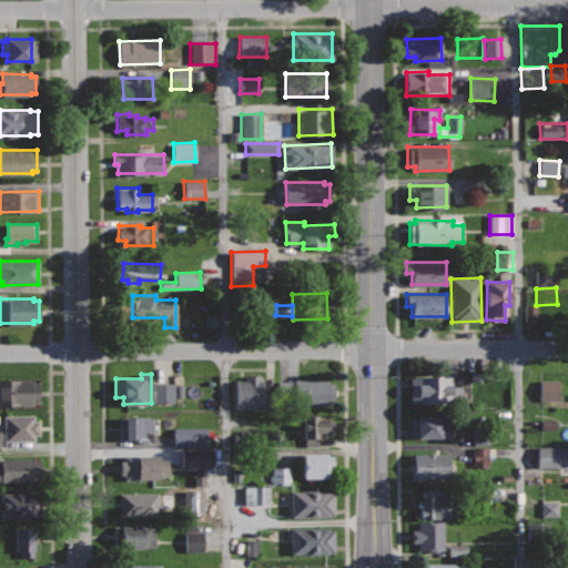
[(261,375),(244,375),(244,381),(236,381),(236,407),(265,407),(265,379),(261,379),(261,375)]
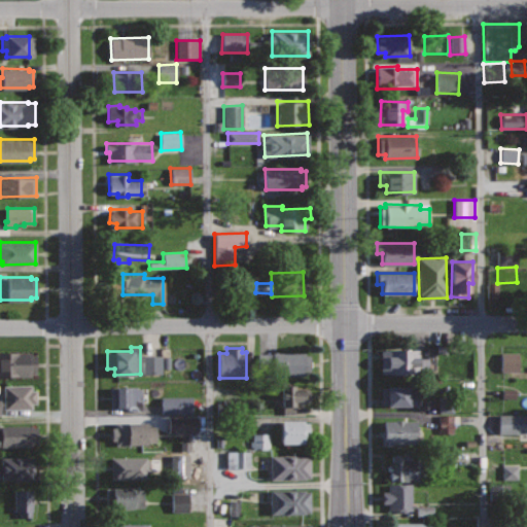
[(418,348),(380,349),(380,374),(428,373),(427,357),(418,357),(418,348)]
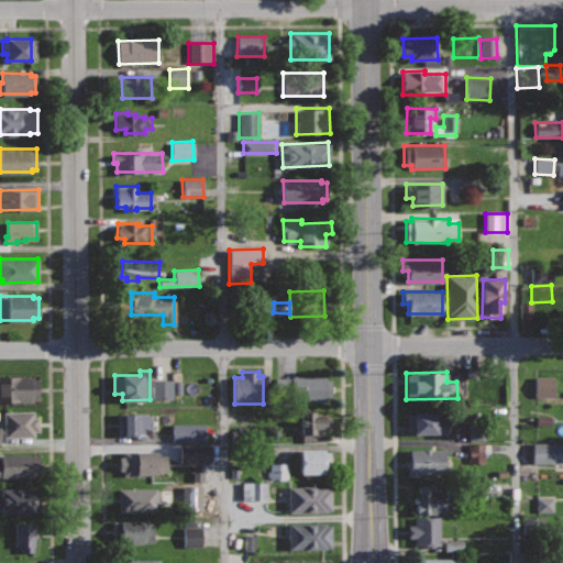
[(33,375),(0,375),(0,400),(37,400),(37,378),(33,378),(33,375)]
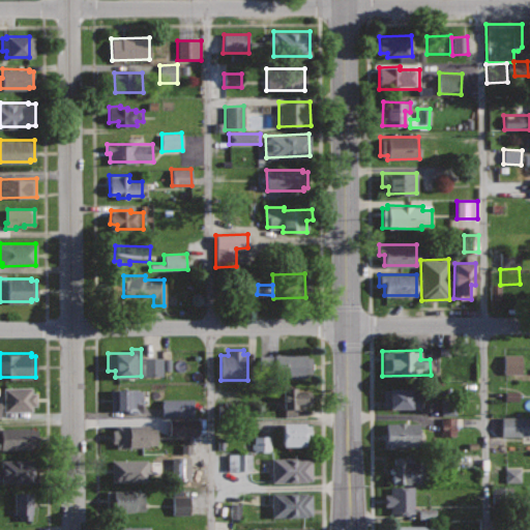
[(306,354),(260,354),(259,377),(312,377),(313,356),(306,356),(306,354)]
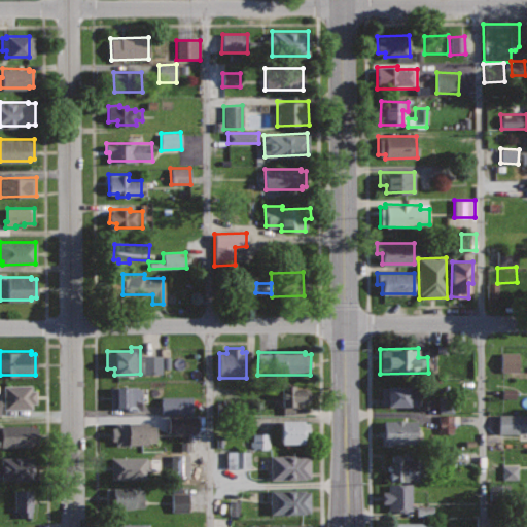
[(500,372),(518,372),(518,352),(500,352),(500,372)]
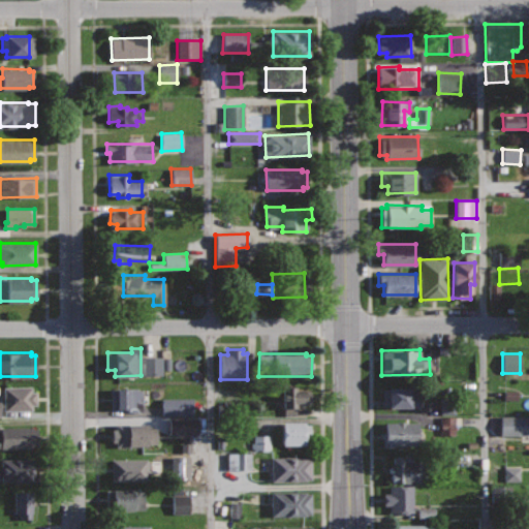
[(142,375),(161,375),(161,356),(142,356),(142,375)]
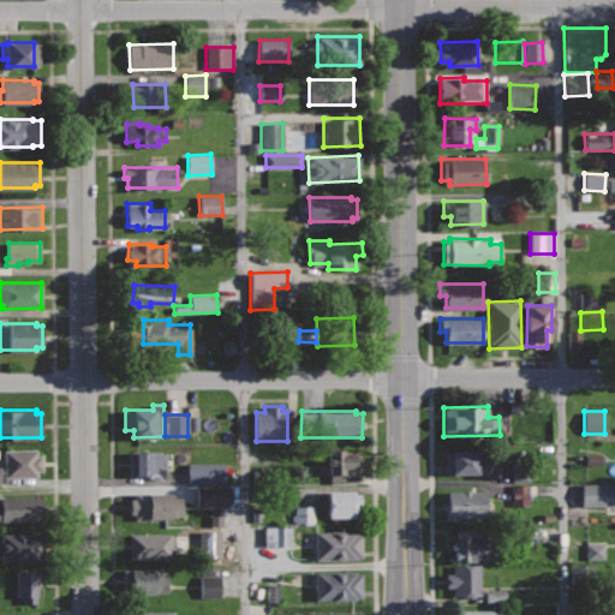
[(36,449),(4,449),(5,477),(36,476),(36,471),(42,471),(42,455),(36,455),(36,449)]
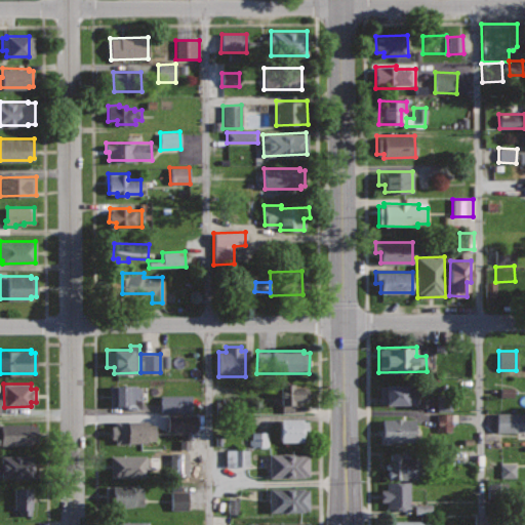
[(142,384),(112,384),(112,404),(127,404),(127,408),(142,408),(142,384)]
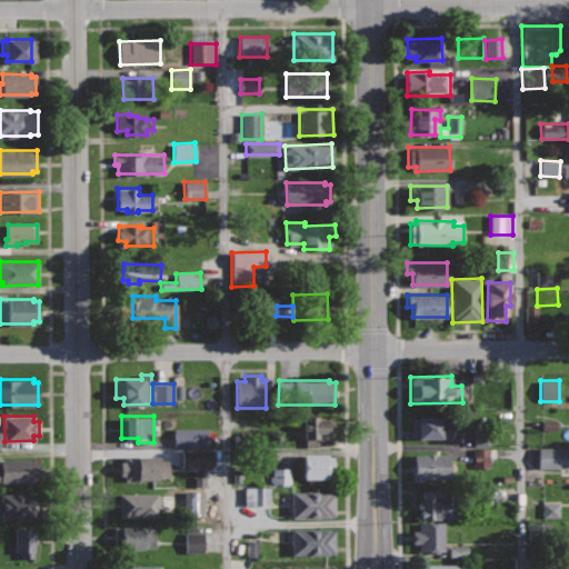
[(319,416),(305,416),(305,447),(319,447),(318,435),(329,433),(328,419),(319,419),(319,416)]
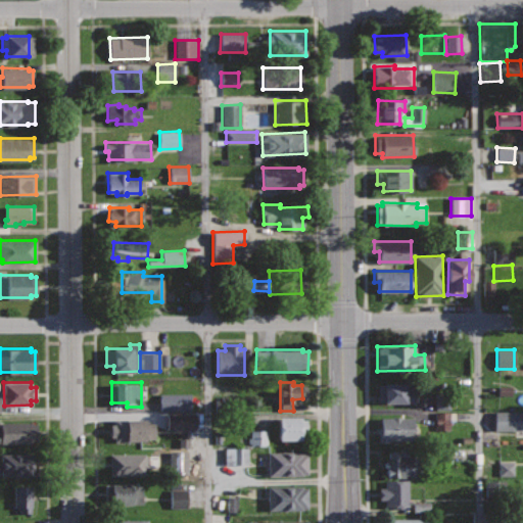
[(414,383),(378,383),(378,401),(414,401),(414,383)]
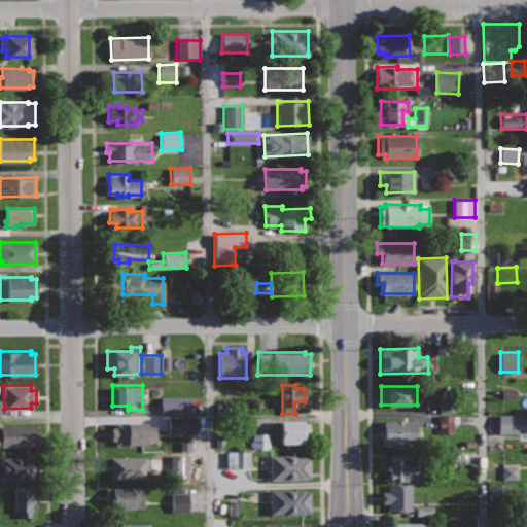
[(515,388),(502,388),(501,398),(515,398),(515,388)]
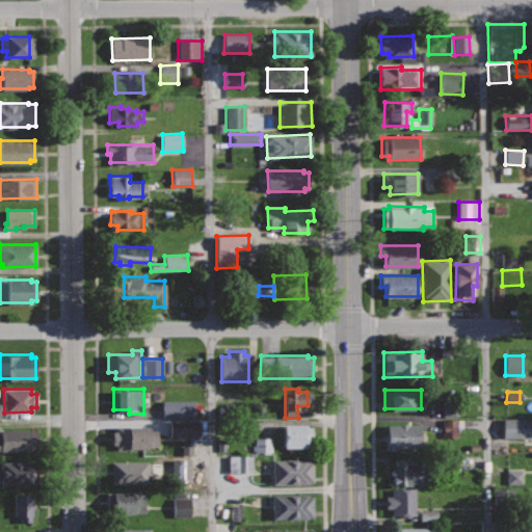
[(162,418),(193,417),(192,400),(162,401),(162,418)]
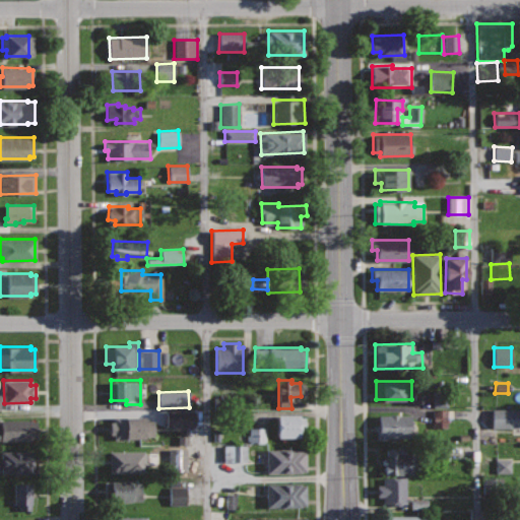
[(432,407),(447,407),(447,393),(432,393),(432,407)]
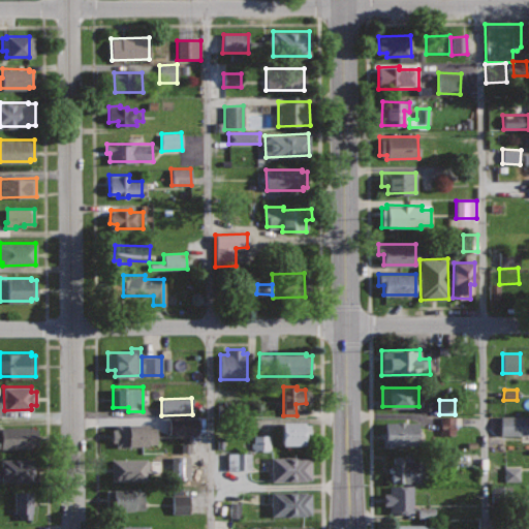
[(528,436),(528,415),(500,416),(500,436),(528,436)]
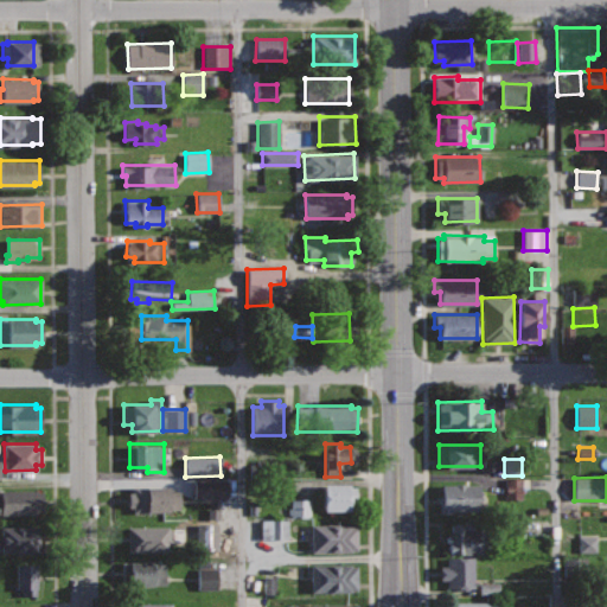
[(504,499),(522,499),(522,478),(505,478),(504,499)]
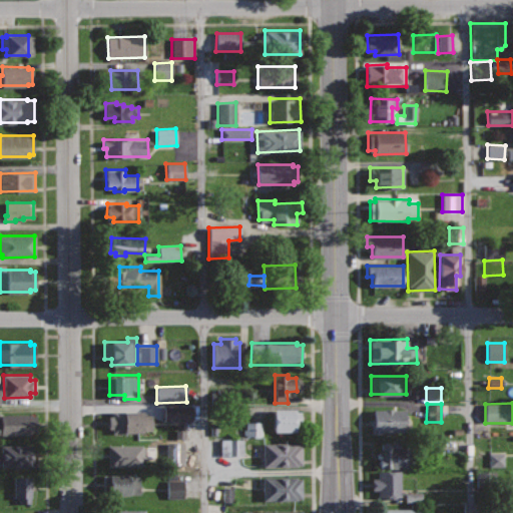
[(190,421),(190,406),(164,406),(163,421),(190,421)]
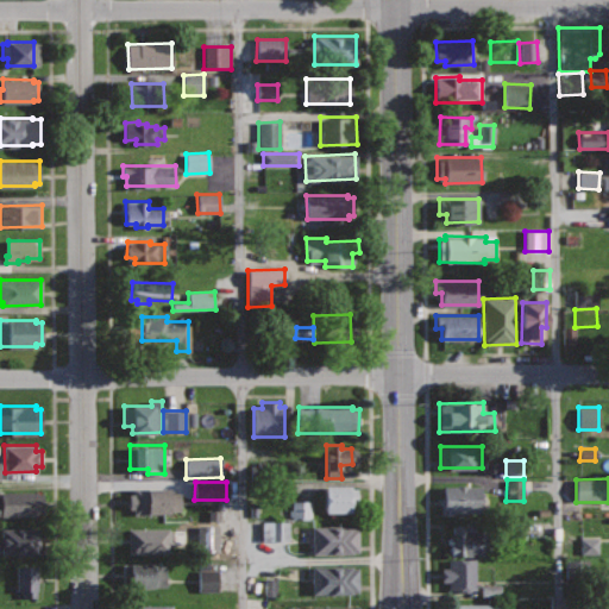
[(350,485),(324,487),(324,512),(358,510),(358,488),(350,488),(350,485)]
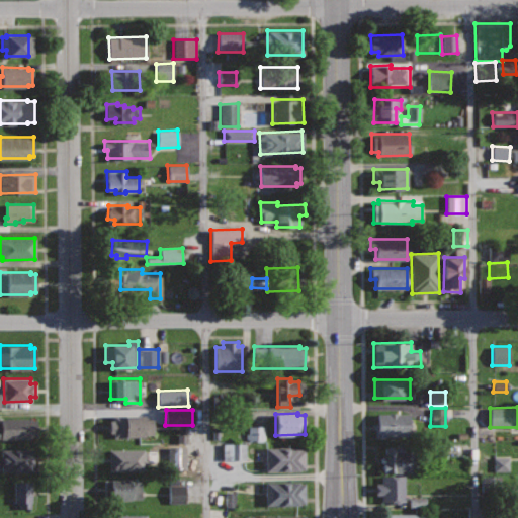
[(410,413),(377,413),(377,422),(373,422),(373,438),(385,438),(385,435),(409,436),(410,413)]
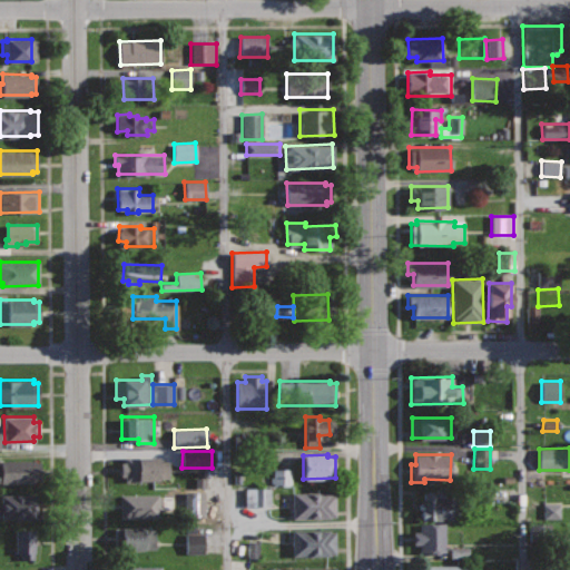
[(159,455),(125,457),(125,462),(119,462),(120,475),(125,475),(126,480),(158,479),(158,478),(167,477),(167,460),(159,460),(159,455)]
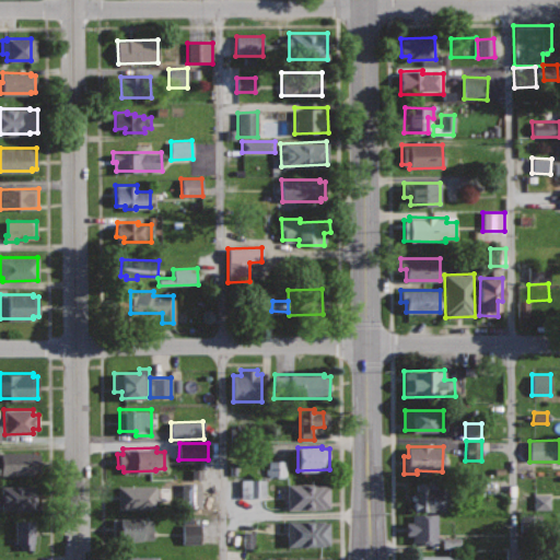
[(39,451),(0,451),(0,474),(39,474),(39,451)]
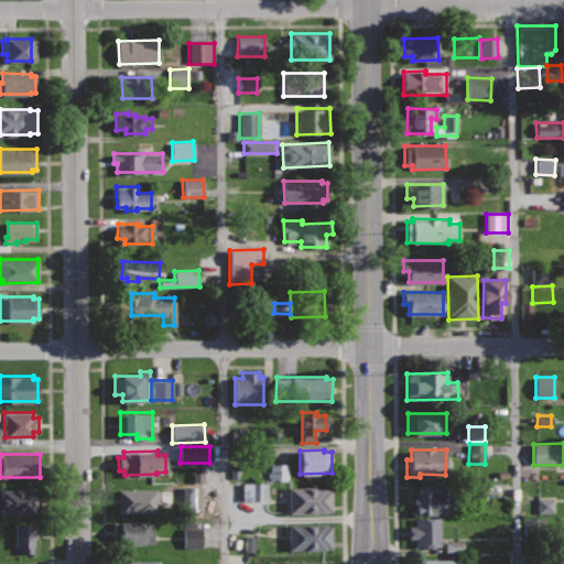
[(269,479),(288,480),(288,465),(269,464),(269,479)]
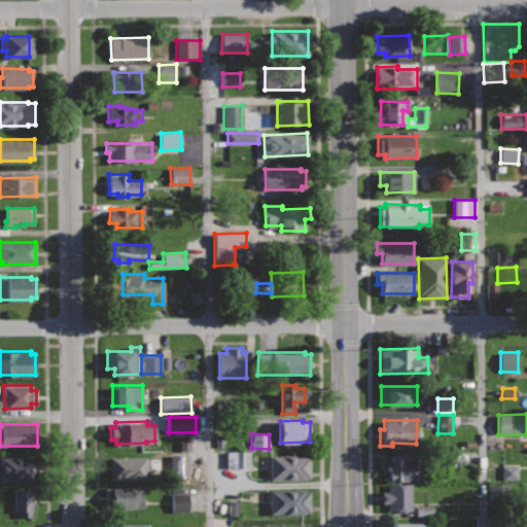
[(250,451),(226,451),(226,467),(249,467),(250,451)]
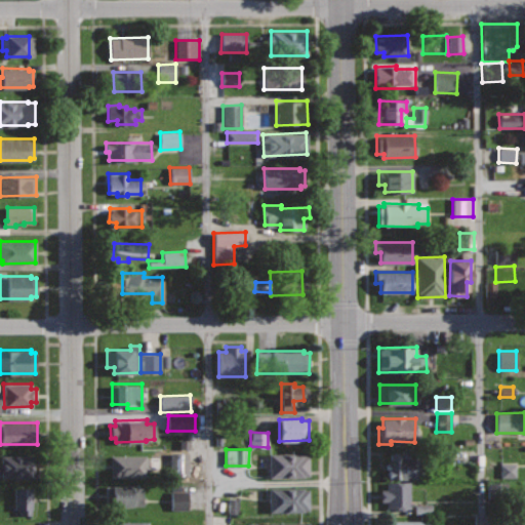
[(309,452),(270,453),(270,476),(309,476),(309,452)]
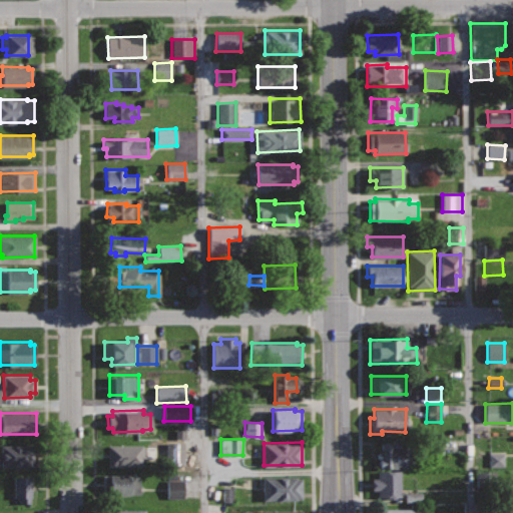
[(392,442),(380,442),(380,468),(410,468),(409,447),(392,447),(392,442)]
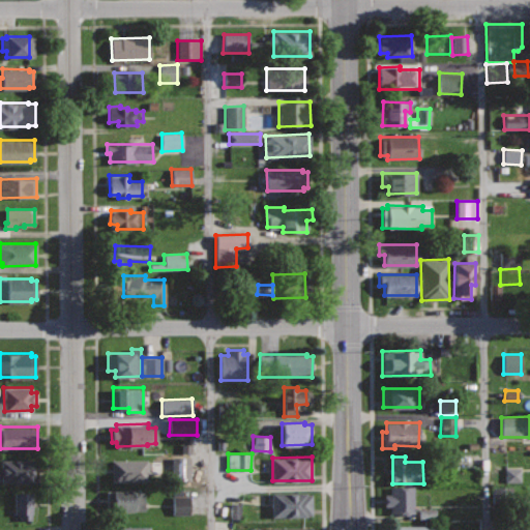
[(34,459),(1,461),(1,481),(35,480),(34,459)]
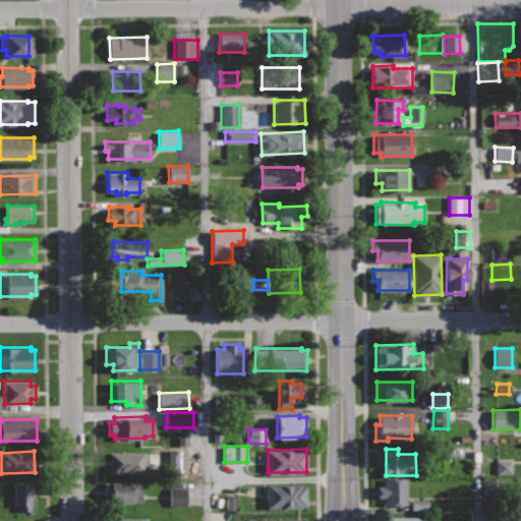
[(145,451),(110,452),(110,471),(143,471),(143,464),(149,464),(148,454),(145,454),(145,451)]
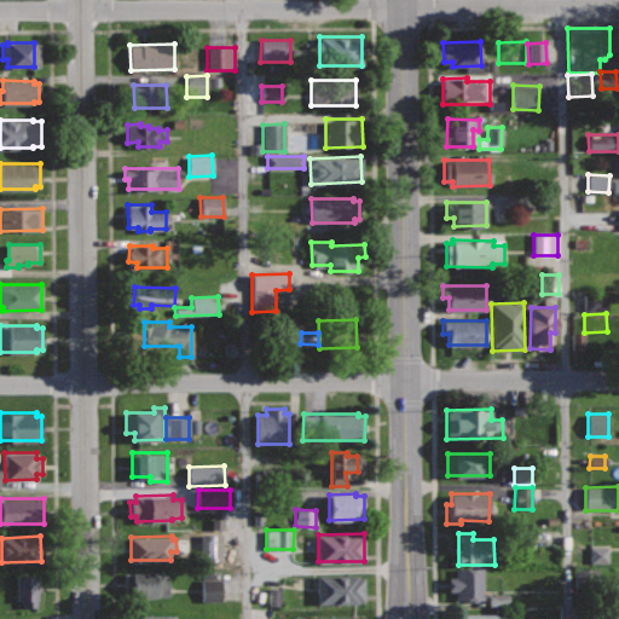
[(590,565),(608,563),(608,547),(590,547),(590,565)]
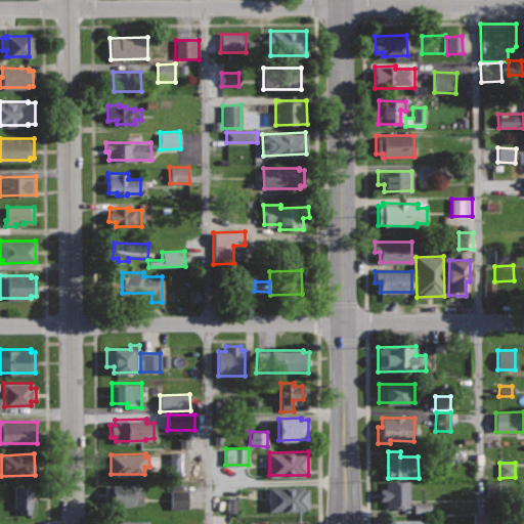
[(408,480),(386,480),(387,488),(379,488),(380,499),(387,499),(387,507),(408,507),(408,480)]
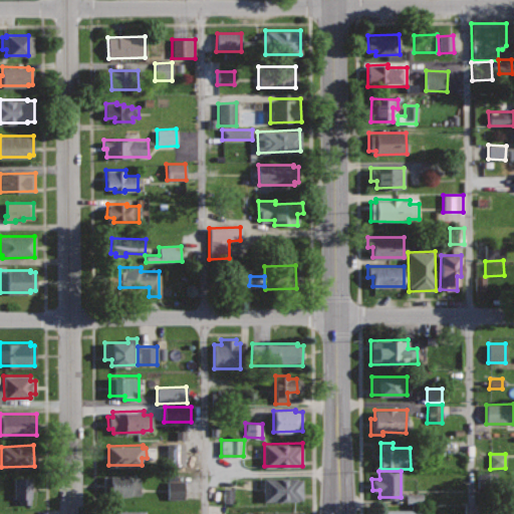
[(130,475),(104,476),(104,496),(141,495),(140,476),(130,476),(130,475)]
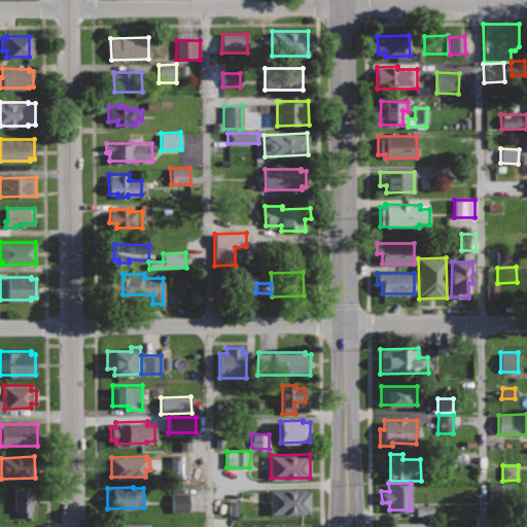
[(310,489),(270,490),(271,514),(310,513),(310,489)]
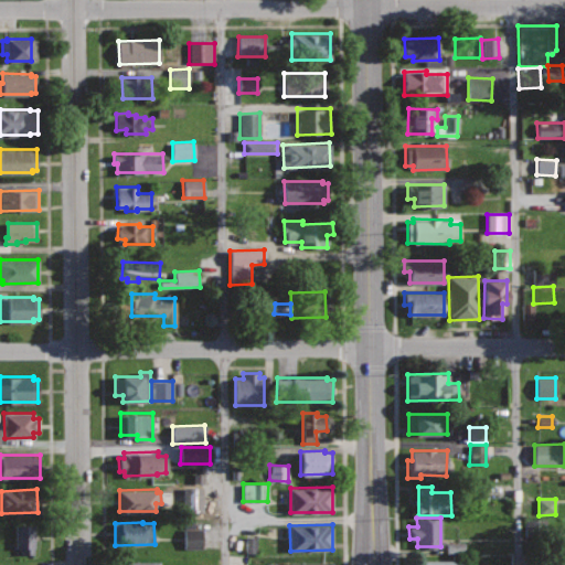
[(34,525),(16,526),(17,547),(21,547),(21,554),(35,554),(34,525)]
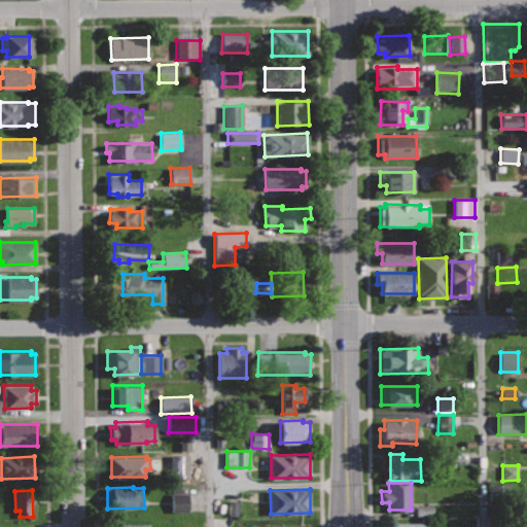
[(188,493),(171,492),(171,512),(187,513),(188,493)]
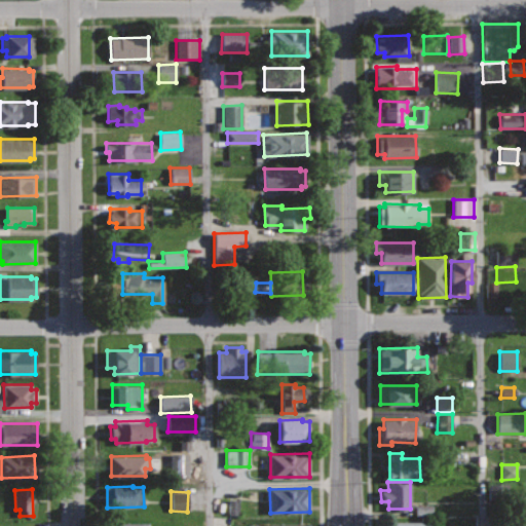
[(229,516),(239,516),(238,499),(228,500),(229,516)]
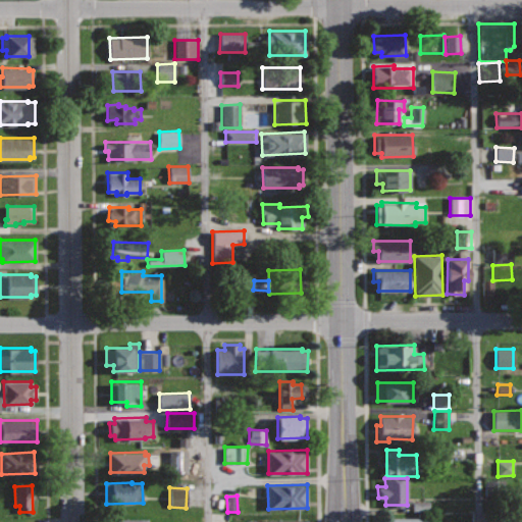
[(428,502),(412,502),(412,511),(428,511),(428,502)]
